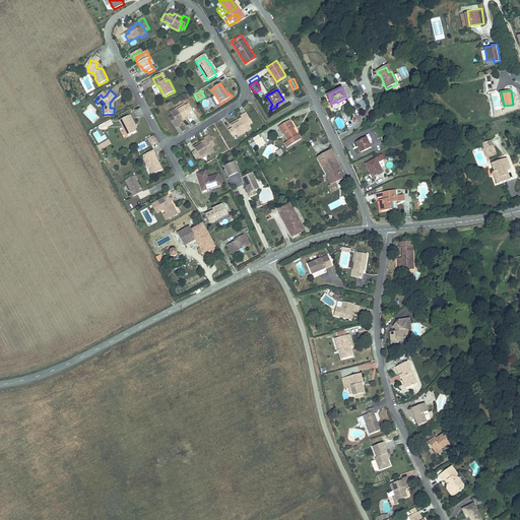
[(363,99),(356,101),(361,111),(367,109),(363,99)]
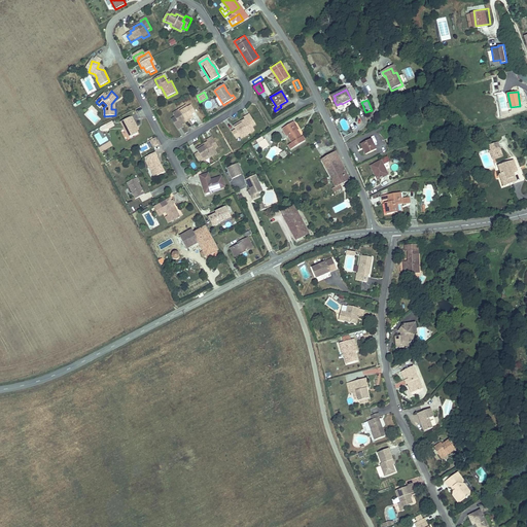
[(173,114),(176,119),(180,126),(181,125),(183,127),(190,123),(189,119),(194,117),(192,115),(196,113),(191,106),(188,108),(181,113),(180,110),(173,114)]
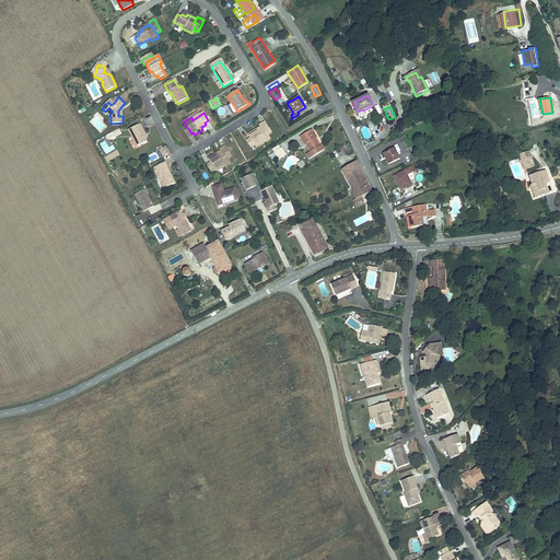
[(259,126),(260,128),(261,129),(264,128),(268,136),(272,133),(266,123),(259,126)]
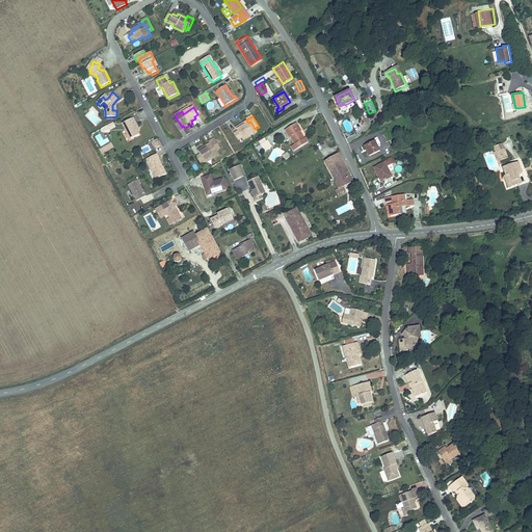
[(123,125),(126,131),(131,140),(140,136),(136,129),(138,128),(135,123),(133,123),(132,121),(123,125)]
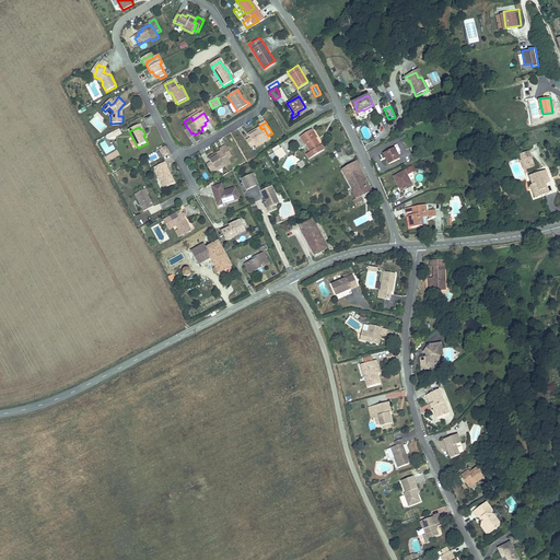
[(191,133),(187,127),(183,129),(189,140),(196,137),(195,135),(193,132),(191,133)]
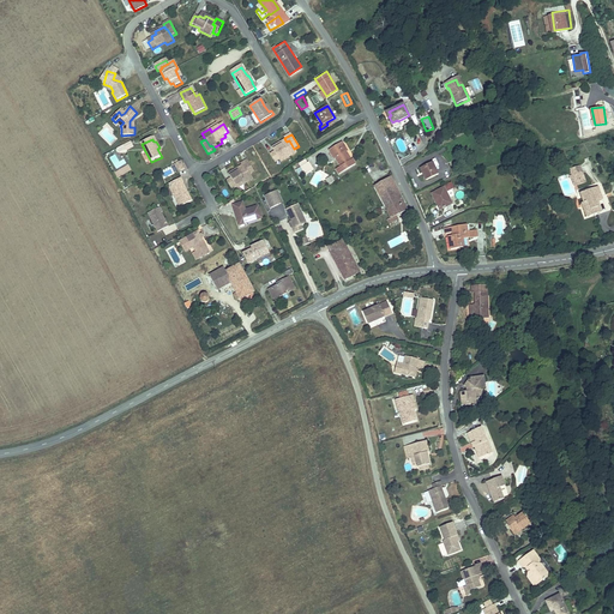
[(278,148),(274,150),(275,152),(270,155),(276,163),(280,160),(288,155),(290,157),(298,154),(294,149),(289,140),(287,142),(286,140),(276,145),(278,148)]
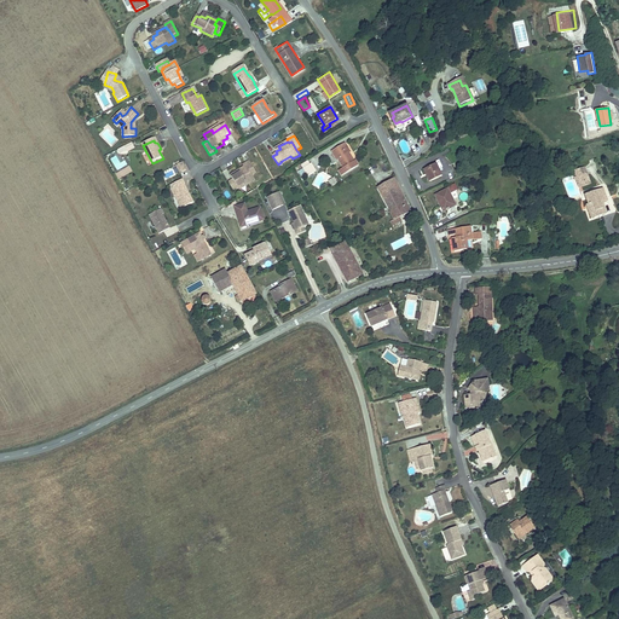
[(331,152),(337,162),(340,161),(345,168),(342,169),(340,171),(342,175),(359,165),(357,160),(354,161),(350,154),(352,152),(346,143),(331,152)]
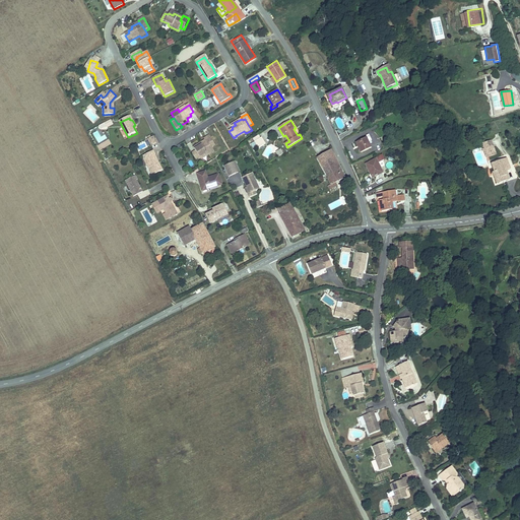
[(204,139),(205,141),(206,142),(208,142),(211,148),(215,146),(209,136),(204,139)]
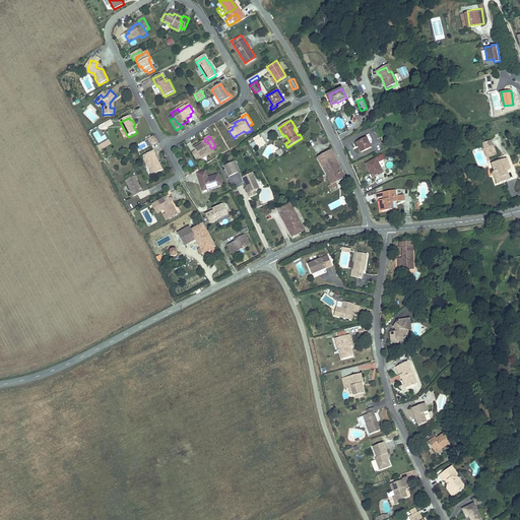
[(156,143),(153,137),(148,140),(151,146),(156,143)]
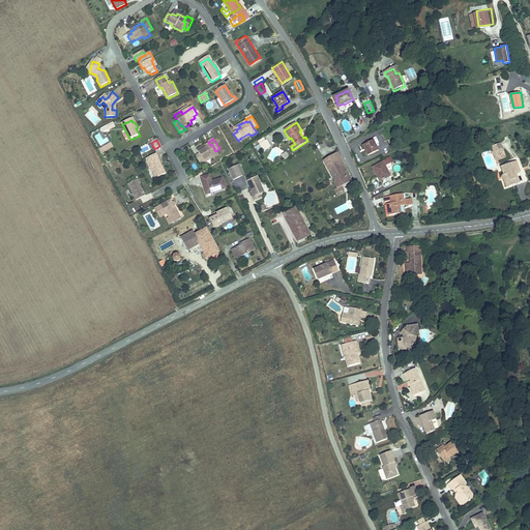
[(267,141),(260,146),(264,152),(271,147),(267,141)]
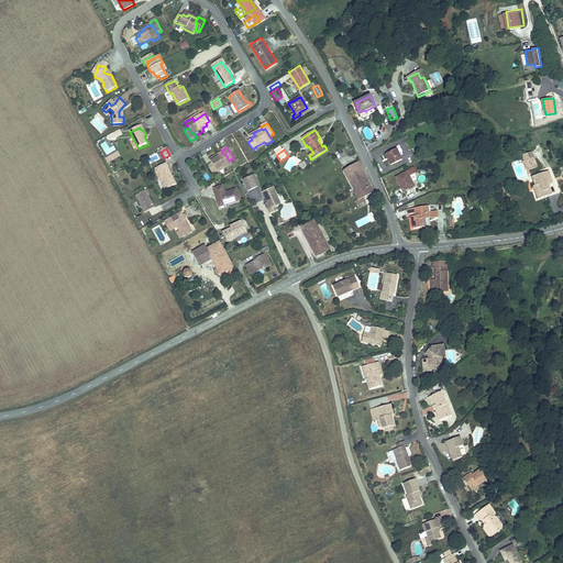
[(403,150),(390,155),(395,166),(407,161),(403,150)]
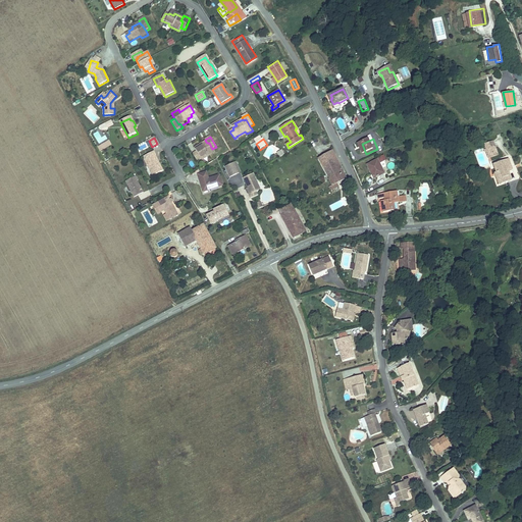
[(109,140),(99,145),(101,150),(111,145),(109,140)]
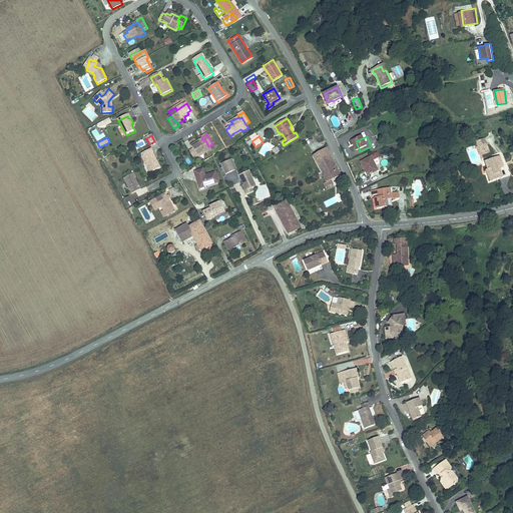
[(485,137),(475,141),(480,155),(490,152),(485,137)]
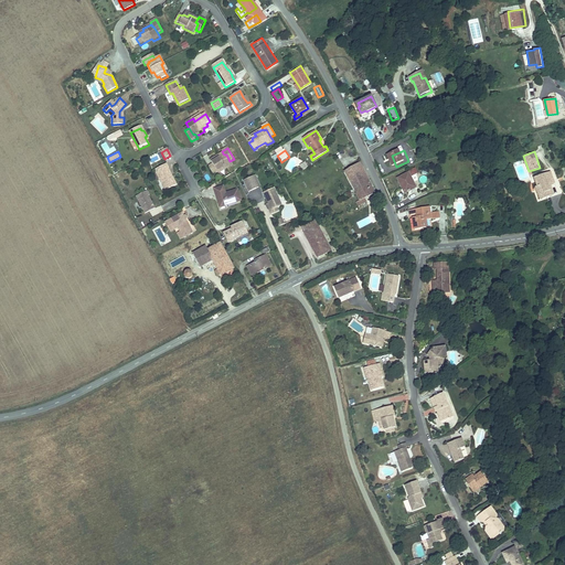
[(215,160),(211,163),(212,166),(209,168),(213,174),(216,172),(225,167),(226,169),(233,166),(230,161),(226,155),(224,155),(223,153),(214,158),(215,160)]
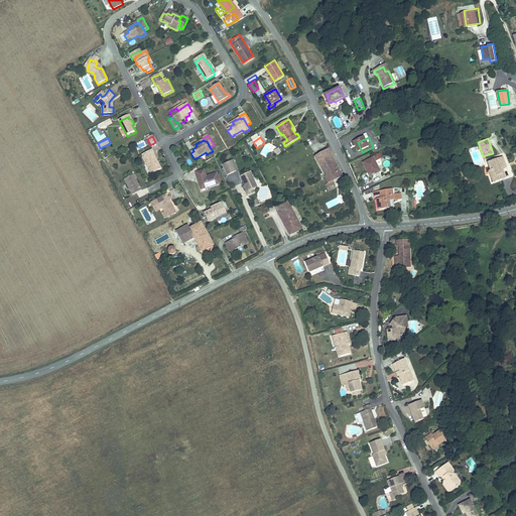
[(329,149),(315,156),(327,177),(326,177),(328,183),(326,184),(328,188),(333,185),(331,183),(343,177),(329,149)]
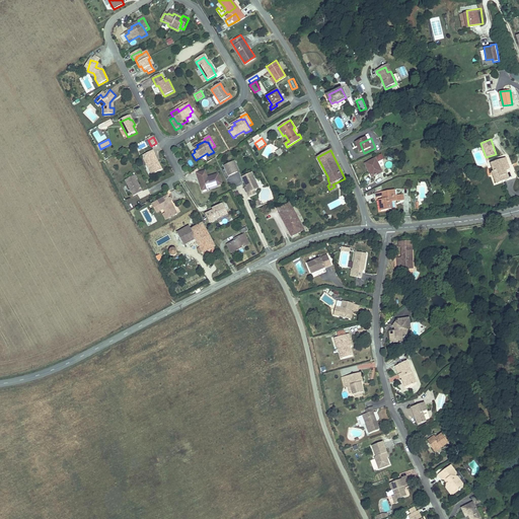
[(153,151),(142,157),(152,176),(161,170),(158,163),(157,164),(153,156),(155,155),(153,151)]
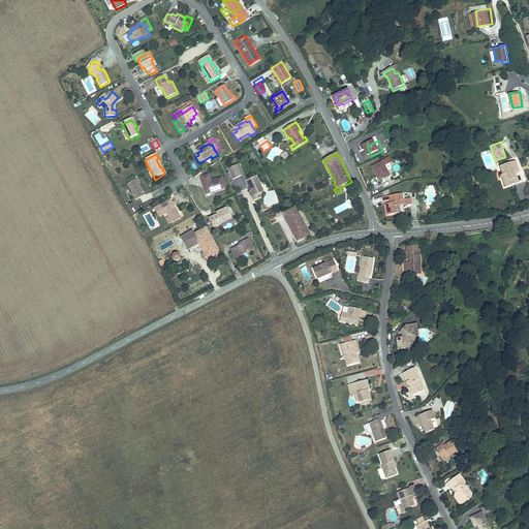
[(499,177),(502,184),(504,183),(506,187),(516,183),(510,173),(509,174),(507,172),(515,167),(510,160),(498,166),(500,169),(498,170),(501,176),(499,177)]
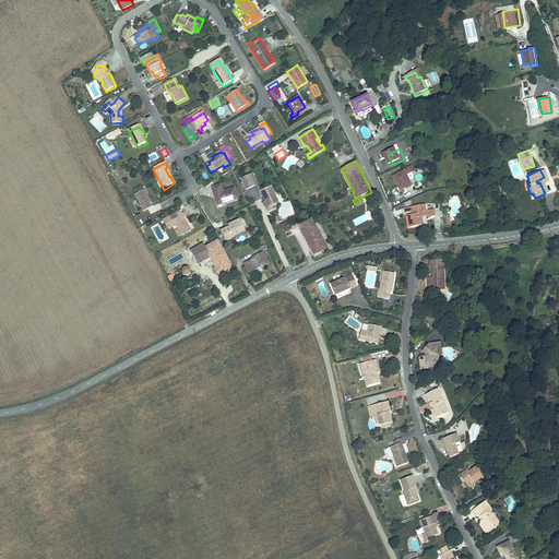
[(240,179),(246,190),(258,185),(252,173),(240,179)]
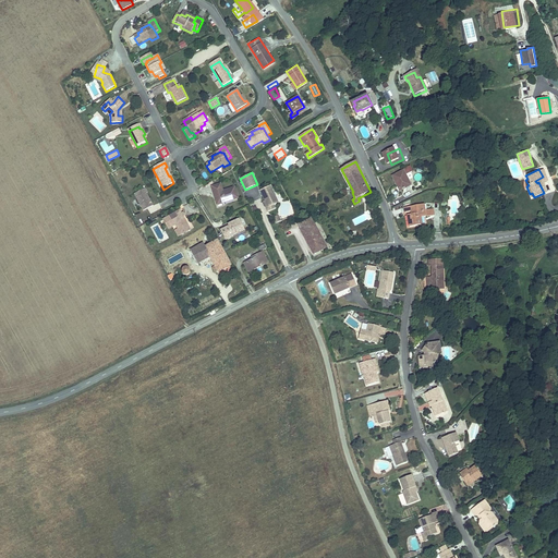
[(408,173),(397,178),(402,193),(413,189),(408,173)]
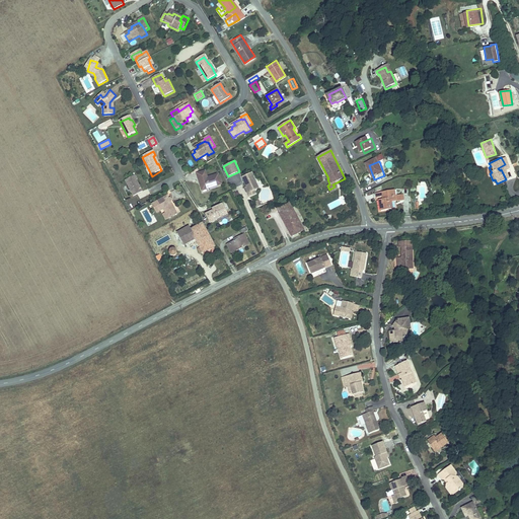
[(223,183),(219,172),(208,176),(206,170),(197,173),(202,187),(210,183),(211,188),(223,183)]
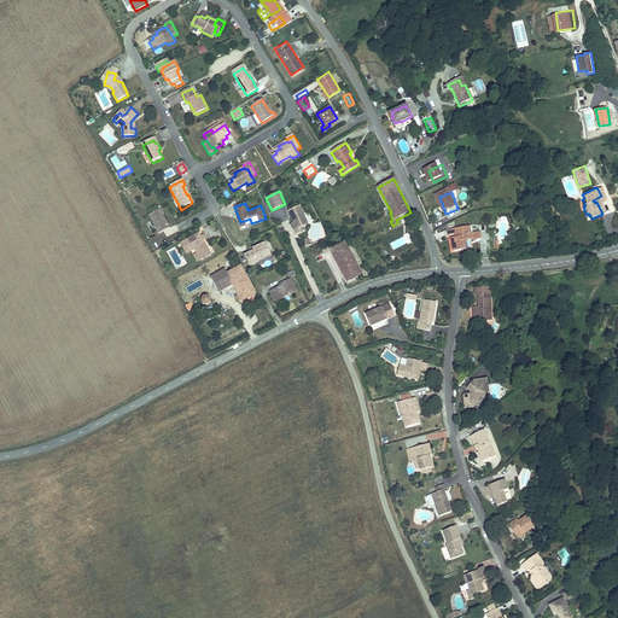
[(289,211),(295,222),(298,229),(304,227),(309,225),(299,207),(289,211)]
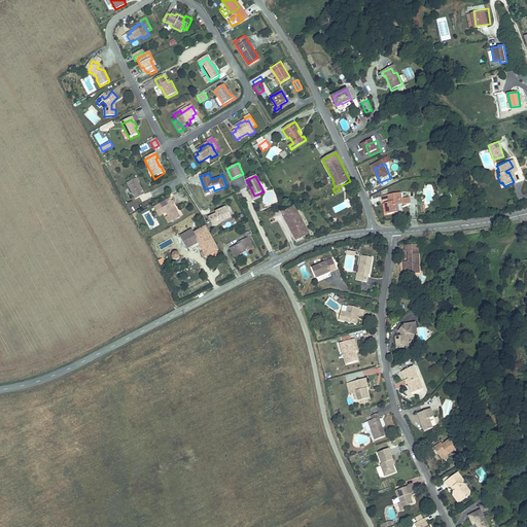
[(137,180),(127,185),(135,202),(144,197),(138,185),(139,184),(137,180)]
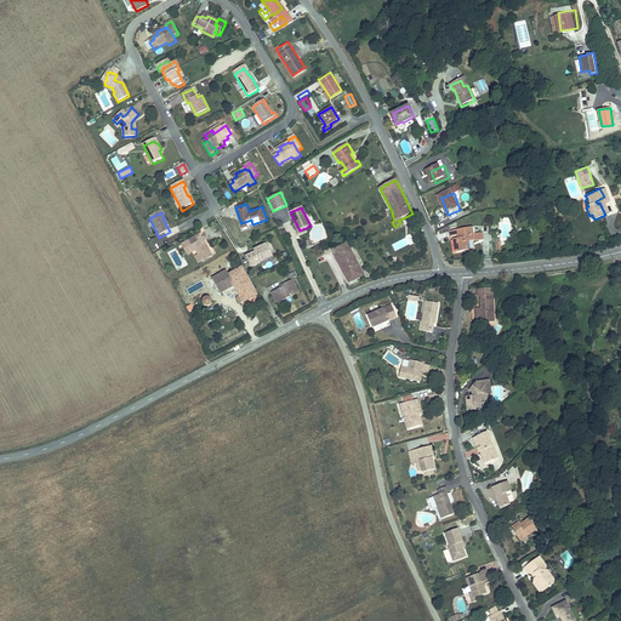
[(300,231),(296,223),(294,224),(300,237),(308,233),(306,228),(300,231)]
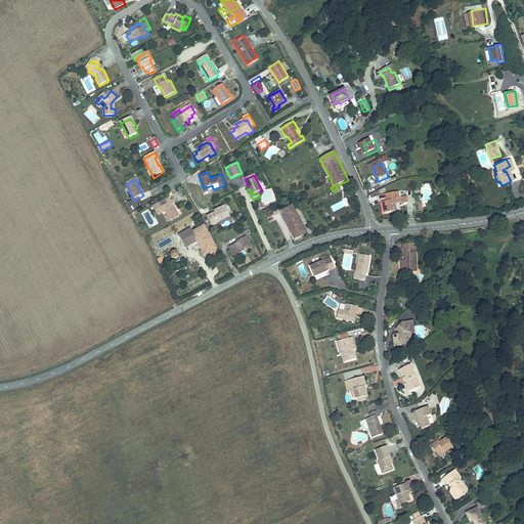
[(397,197),(380,197),(380,202),(388,202),(388,205),(383,205),(383,215),(393,214),(393,208),(398,207),(397,197)]
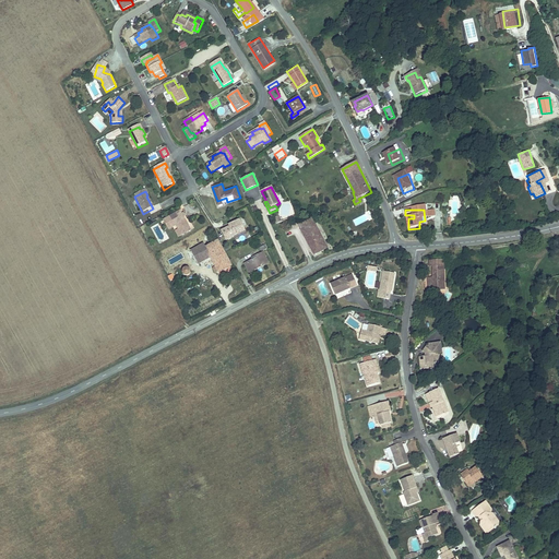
[(177,226),(179,230),(181,235),(191,230),(180,212),(164,221),(168,229),(177,226)]
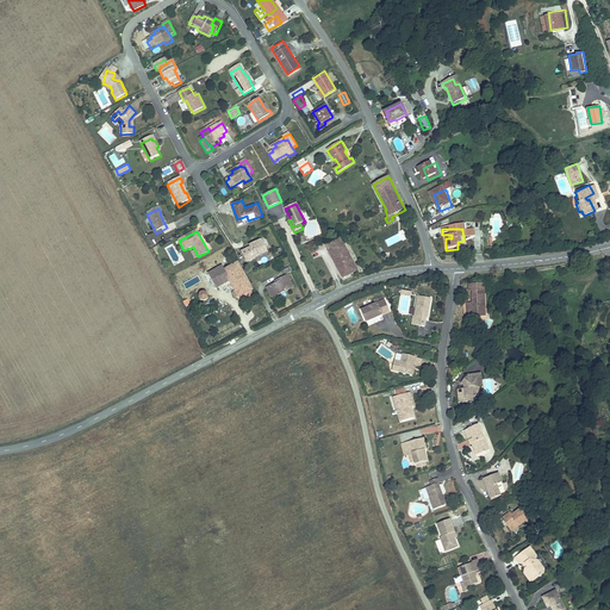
[(327,244),(329,250),(343,243),(341,237),(327,244)]
